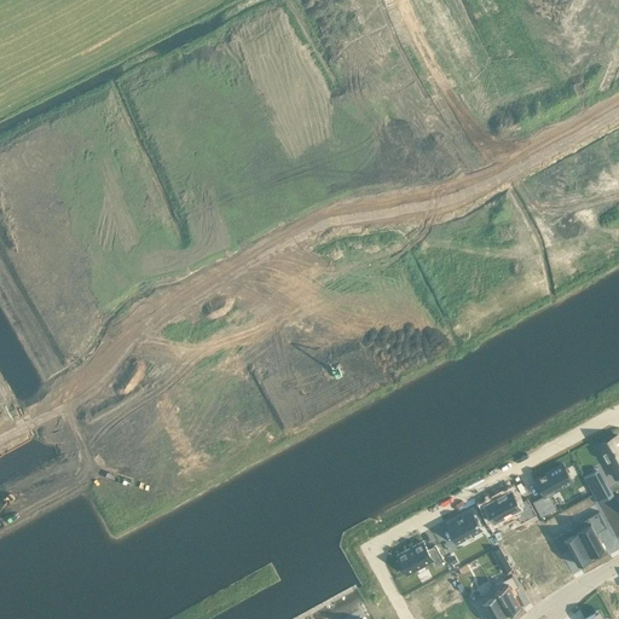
[(601,444),(599,445),(608,462),(618,482),(618,438),(617,435),(601,444)]
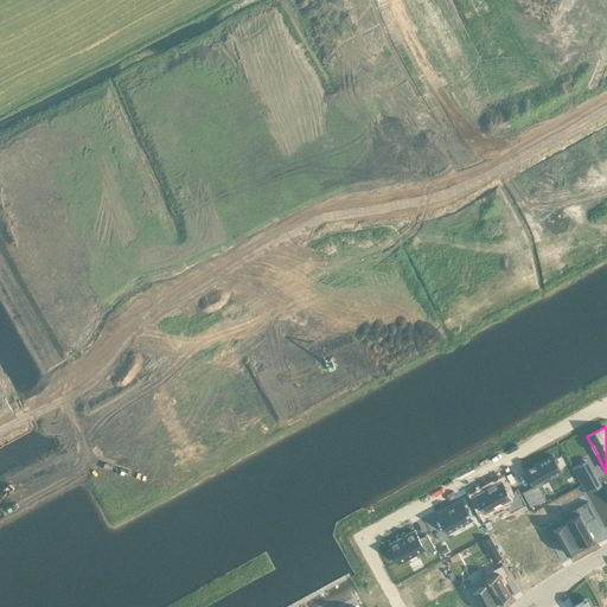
[(534,485),(522,491),(530,506),(545,498),(537,484),(561,471),(551,454),(535,464),(535,462),(534,464),(530,466),(529,466),(529,467),(525,470),(534,485)]
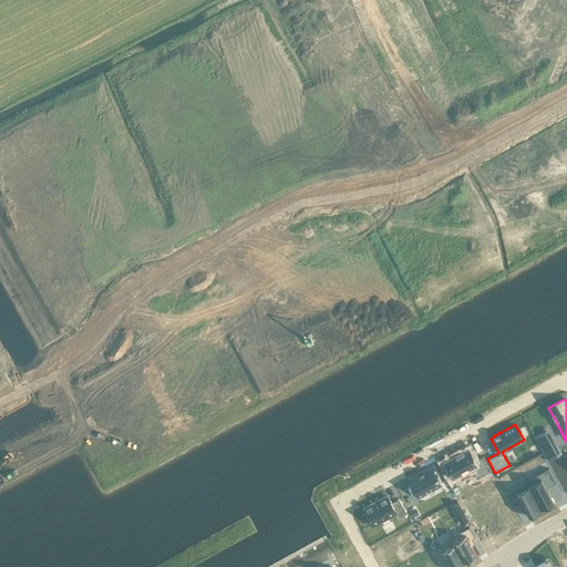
[(549,436),(538,443),(547,461),(562,453),(556,444),(554,445),(549,436)]
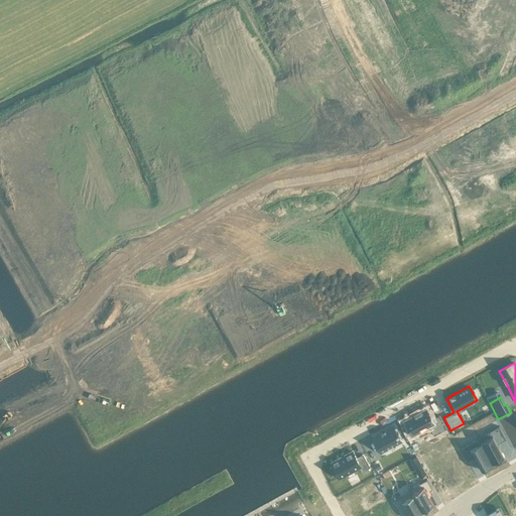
[(426,408),(404,420),(412,435),(429,426),(433,435),(446,428),(439,415),(432,419),(426,408)]
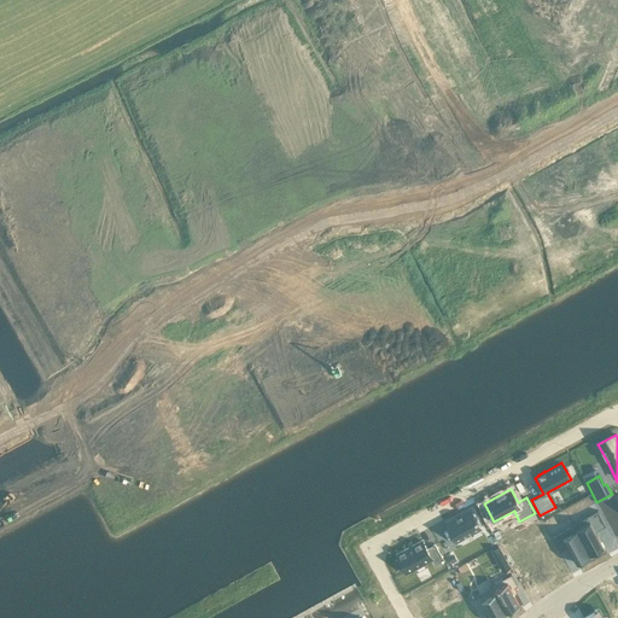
[(456,518),(445,524),(455,542),(481,528),(477,520),(476,518),(471,511),(462,516),(461,514),(461,516),(458,518),(456,517),(456,518)]
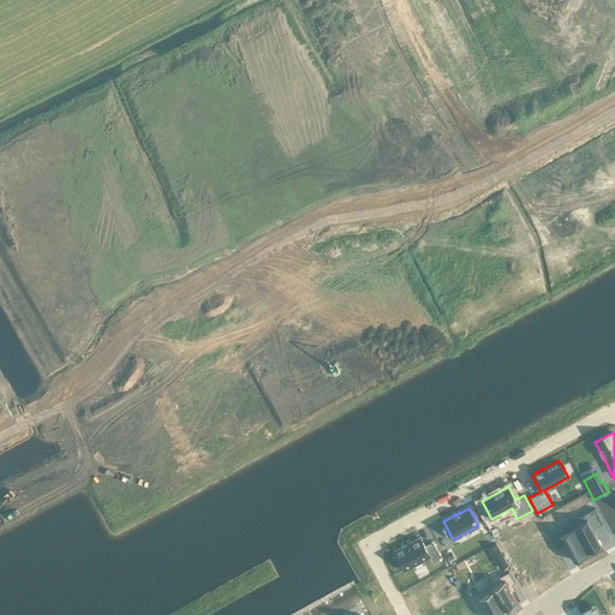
[(595,508),(571,521),(587,553),(587,550),(601,543),(592,529),(603,523),(595,508)]
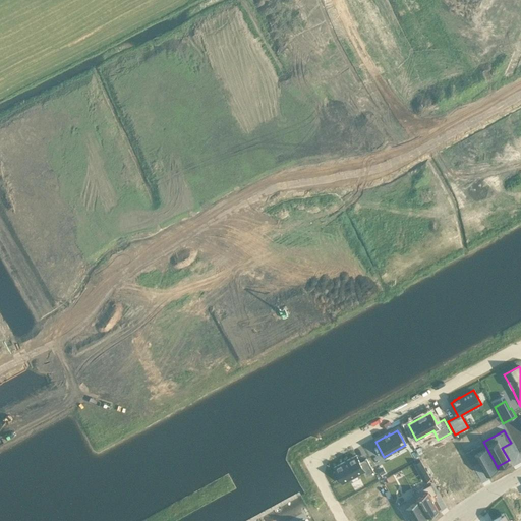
[(483,443),(465,453),(472,465),(478,461),(486,474),(498,468),(483,442),(482,442),(483,443)]
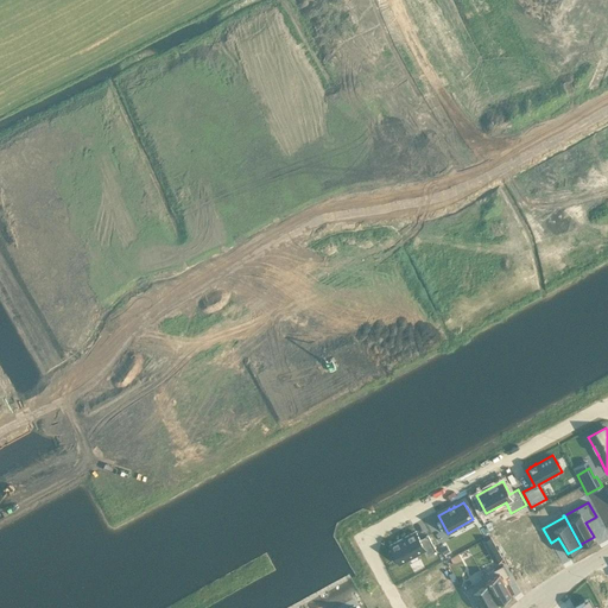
[(538,572),(552,565),(543,548),(549,544),(540,529),(533,532),(538,540),(525,548),(538,572)]
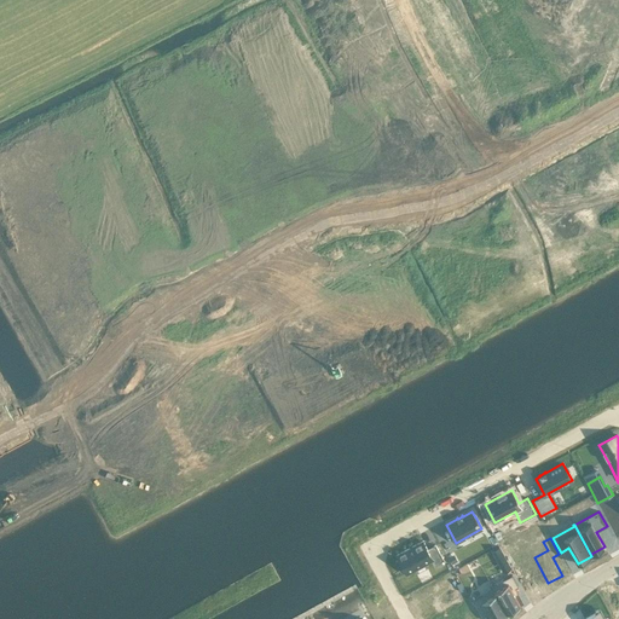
[(399,559),(397,561),(401,571),(404,570),(406,573),(432,560),(435,565),(444,560),(435,545),(428,549),(423,541),(397,555),(399,559)]
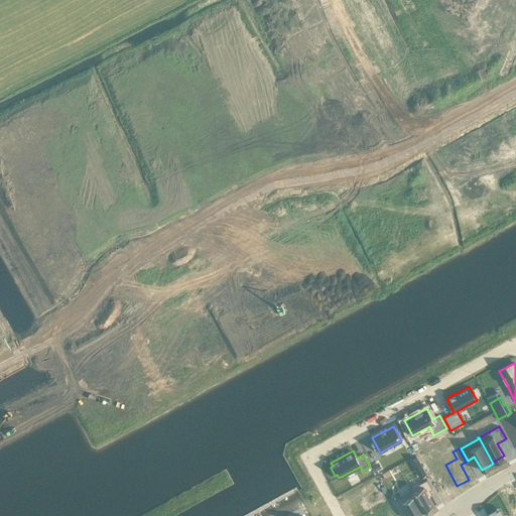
[(445,492),(457,486),(445,465),(434,471),(431,466),(425,469),(433,483),(438,480),(445,492)]
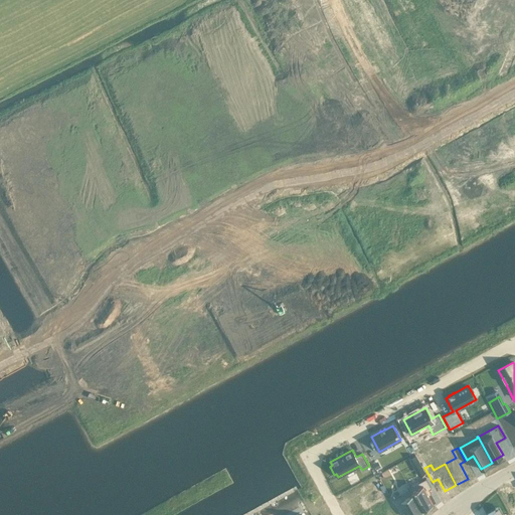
[(426,479),(409,488),(422,512),(423,512),(421,509),(433,503),(436,502),(432,494),(428,489),(432,488),(426,479)]
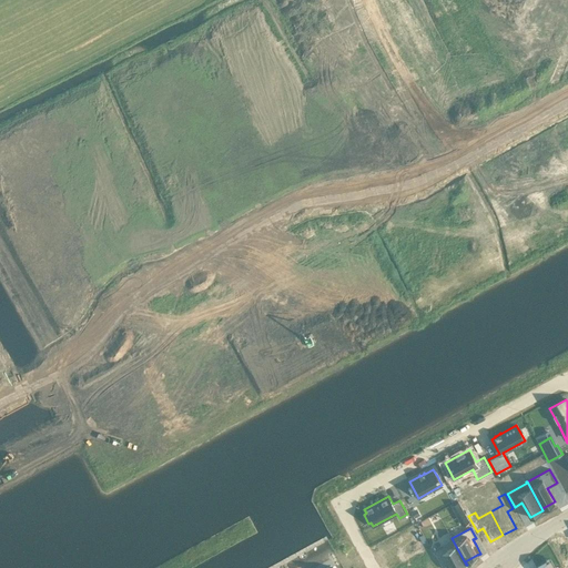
[(453,540),(435,550),(443,566),(446,565),(447,567),(460,567),(466,565),(452,538),(453,540)]
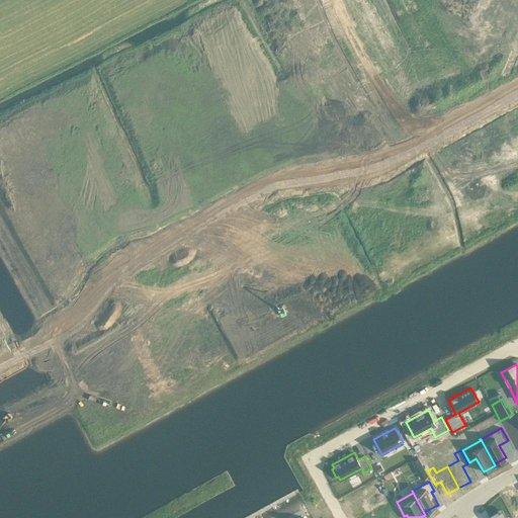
[(392,517),(391,517),(400,517),(394,506),(387,510),(392,517)]
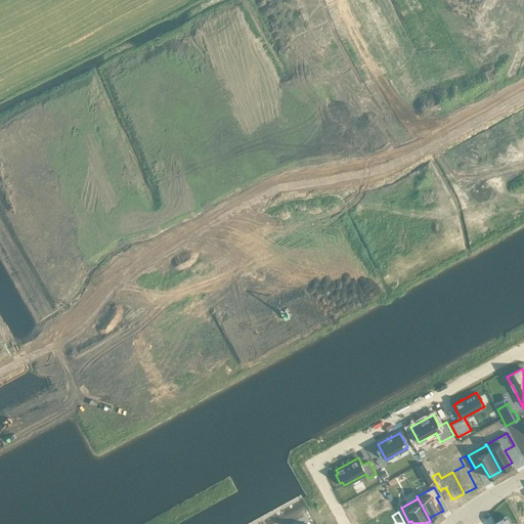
[(494,523),(512,523),(508,515),(507,515),(507,516),(495,522),(494,522),(494,523)]
